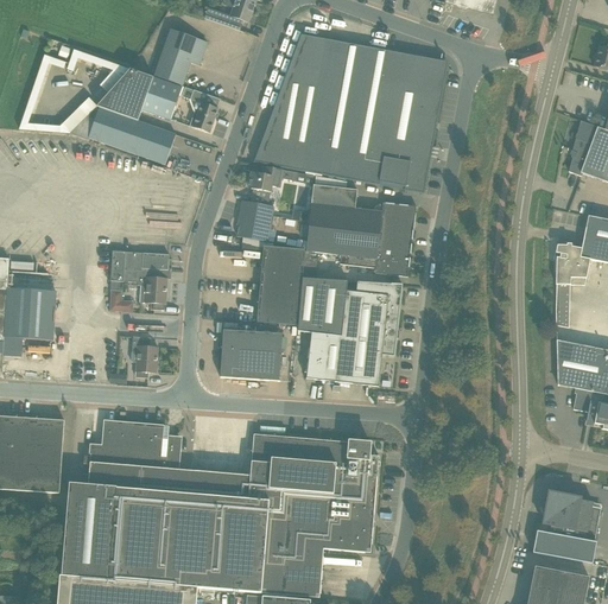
[(225,0),(225,2),(234,6),(232,14),(238,17),(248,20),(254,2),(252,1),(252,0),(225,0)]
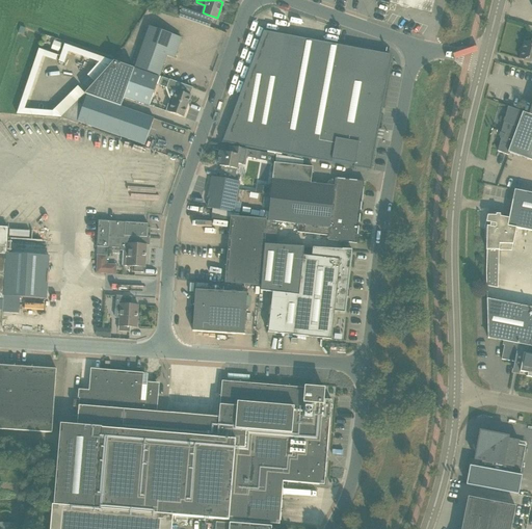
[(392,0),(430,9),(432,0),(392,0)]
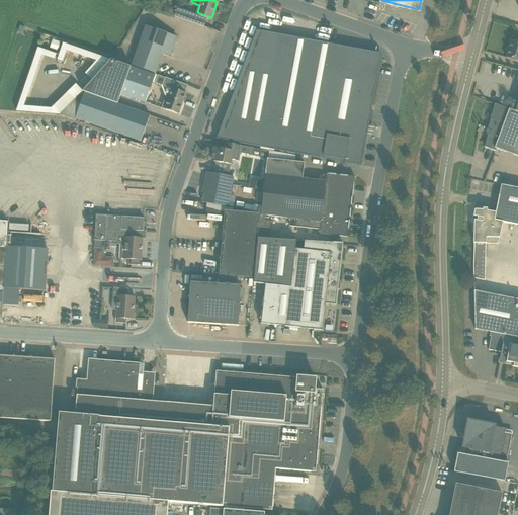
[(177,5),(174,13),(182,16),(185,8),(177,5)]
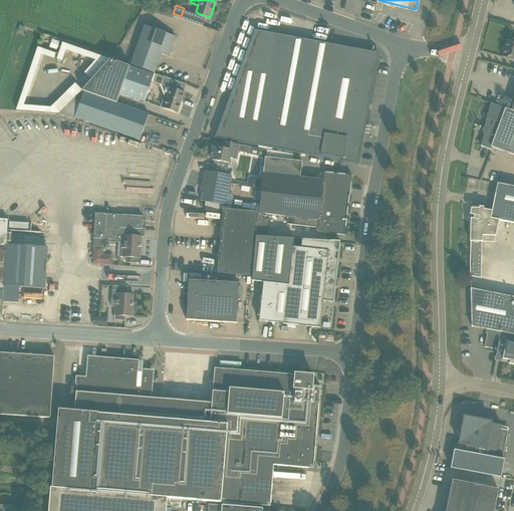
[(175,34),(166,31),(145,23),(131,62),(154,70),(161,51),(169,54),(170,51),(168,50),(169,48),(170,49),(175,34)]
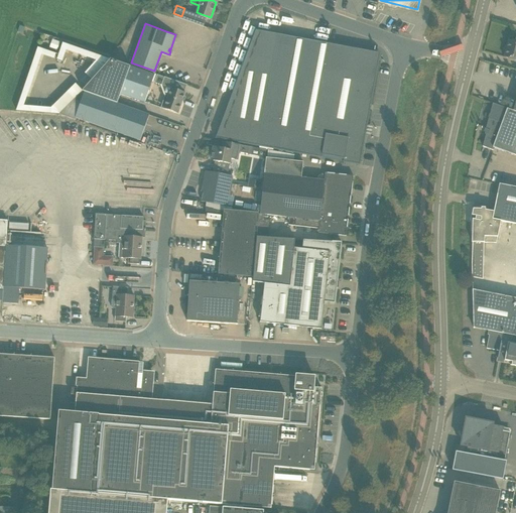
[(279,33),(262,30),(221,139),(258,145),(259,141),(290,147),(310,39),(279,33)]
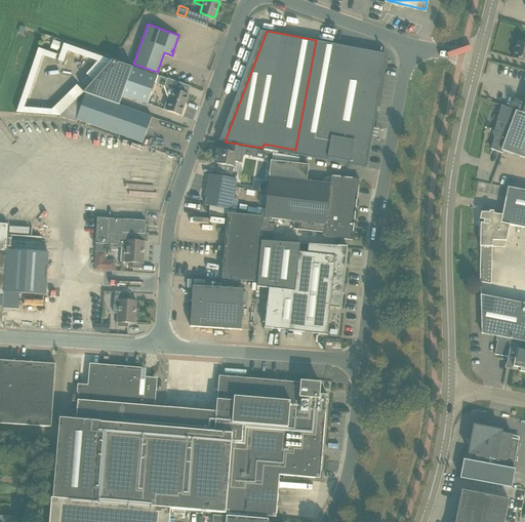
[(50,46),(57,48),(61,40),(53,38),(50,46)]
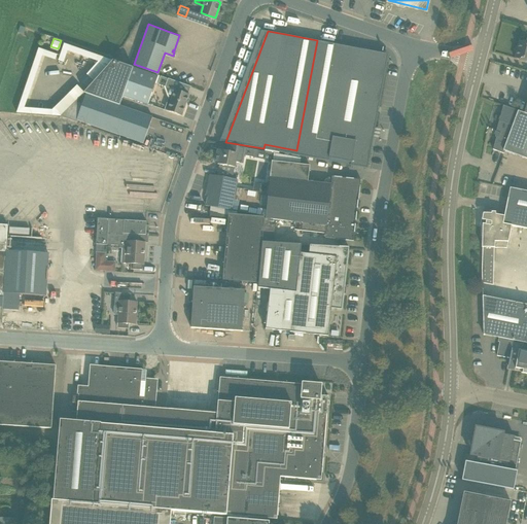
[(526,39),(519,38),(515,56),(526,59),(526,39)]
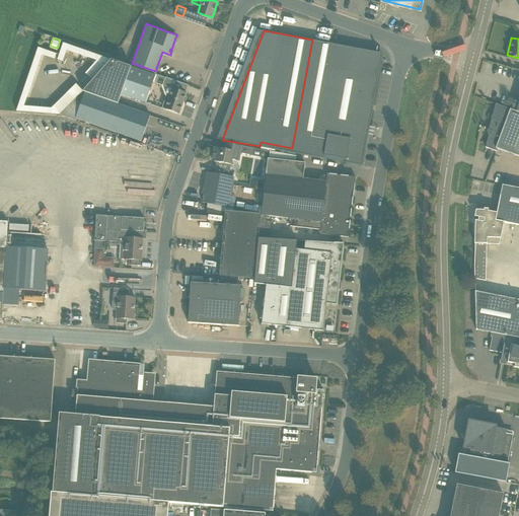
[(372,51),(312,40),(292,148),(323,154),(322,156),(346,160),(346,158),(360,160),(378,59),(372,51)]
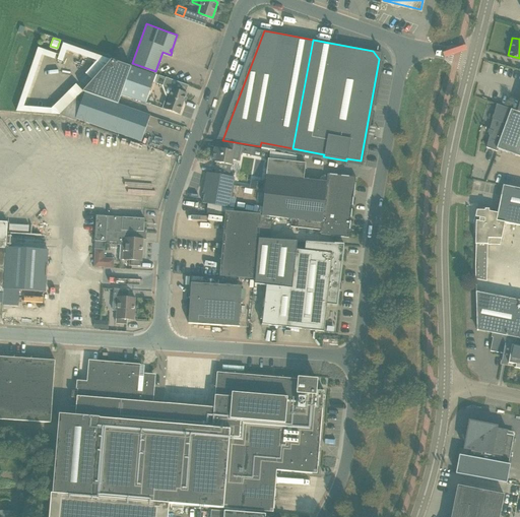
[(35,48),(19,105),(57,115),(83,86),(75,80),(50,107),(27,101),(42,52),(55,56),(57,50),(39,45),(35,48)]
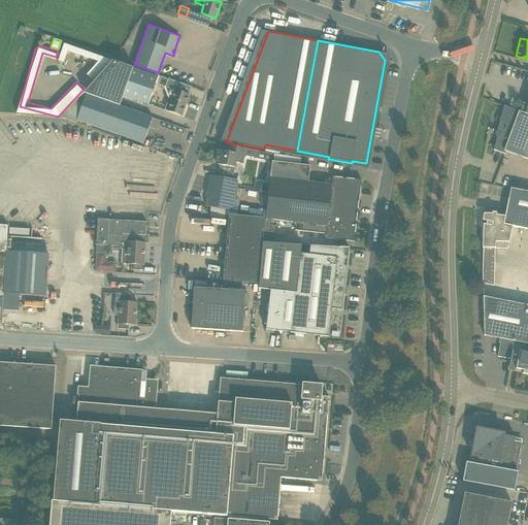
[(85,91),(120,102),(121,100),(123,94),(138,99),(147,102),(155,80),(158,74),(147,70),(126,62),(112,58),(87,89),(85,91)]
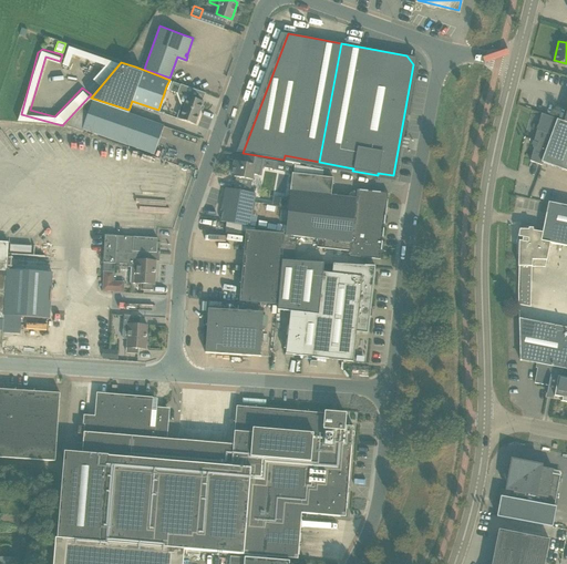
[(179,116),(196,122),(204,99),(202,99),(205,90),(181,81),(179,83),(169,80),(166,86),(177,90),(187,94),(179,116)]
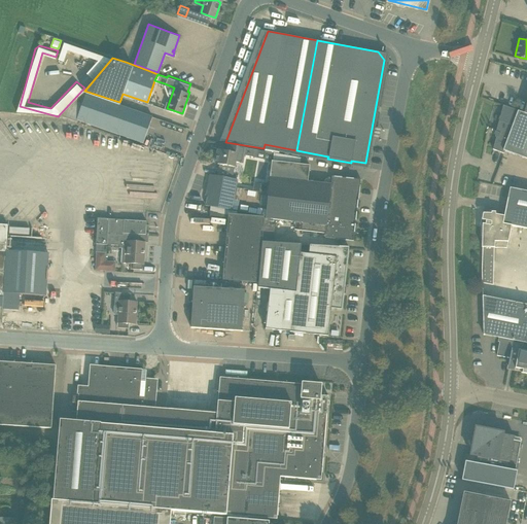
[(119,103),(119,102),(84,91),(60,113),(76,119),(77,117),(143,141),(152,114),(119,103)]
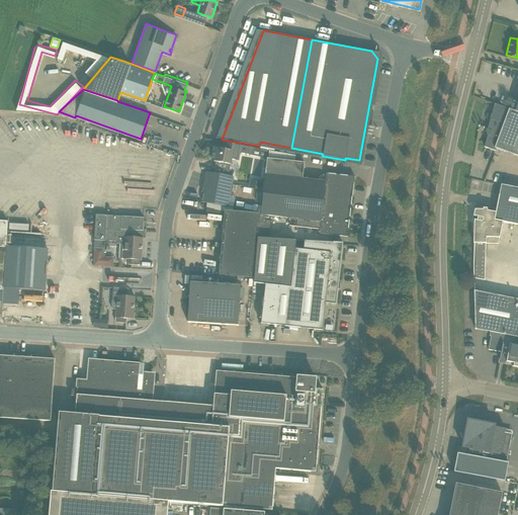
[(485,144),(495,148),(496,146),(517,154),(517,109),(494,101),(491,115),(488,126),(491,127),(490,132),(488,131),(485,144)]
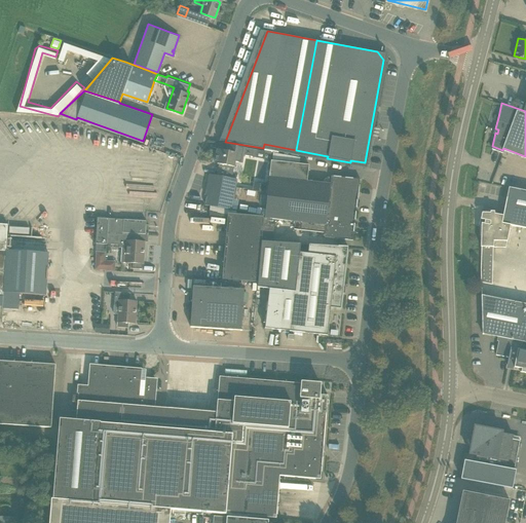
[(217,174),(231,176),(235,160),(242,161),(243,153),(252,155),(253,153),(256,154),(257,148),(237,144),(227,142),(227,143),(229,143),(228,149),(217,147),(215,160),(219,161),(217,174)]
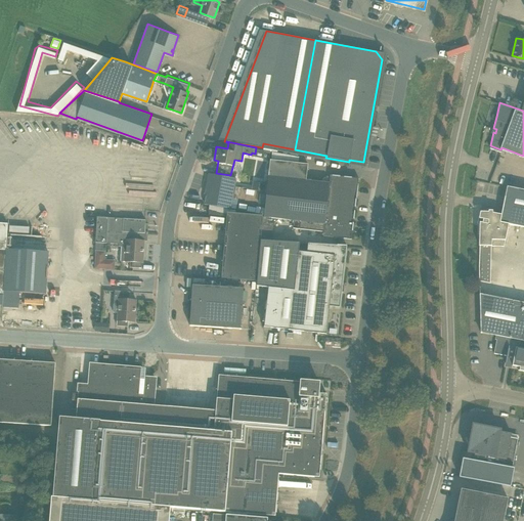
[(295,217),(353,224),(358,176),(332,173),(331,180),(308,178),(309,162),(270,158),(265,214),(267,214),(295,217)]
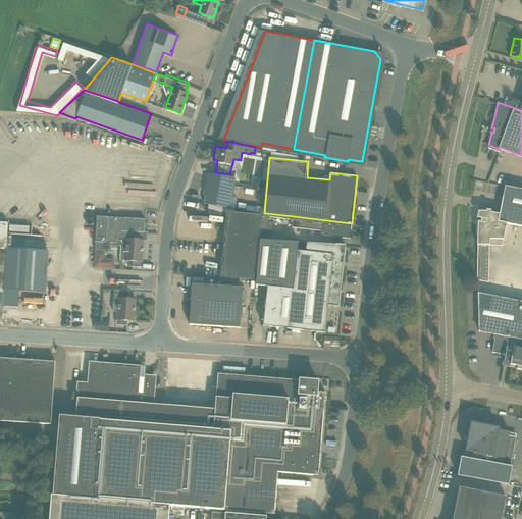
[(236,176),(229,174),(215,172),(207,170),(203,191),(205,191),(204,201),(209,202),(226,205),(230,206),(236,176)]
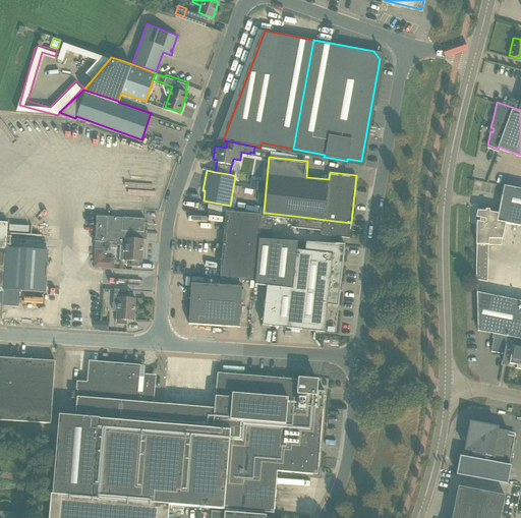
[(251,178),(250,186),(263,188),(265,181),(251,178)]
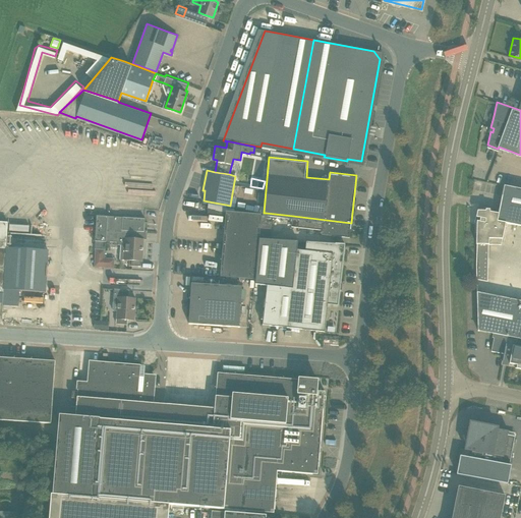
[(520,186),(504,183),(498,211),(489,210),(489,207),(485,207),(485,209),(477,209),(476,215),(480,216),(479,219),(477,219),(476,242),(488,242),(501,243),(502,235),(505,221),(520,223),(520,186)]
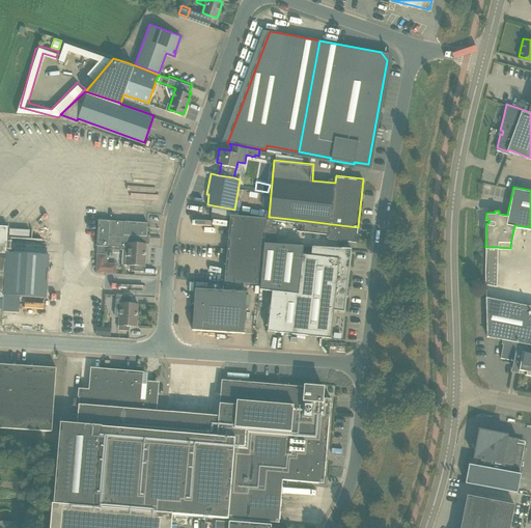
[(213,205),(212,217),(229,218),(230,213),(230,209),(213,205)]
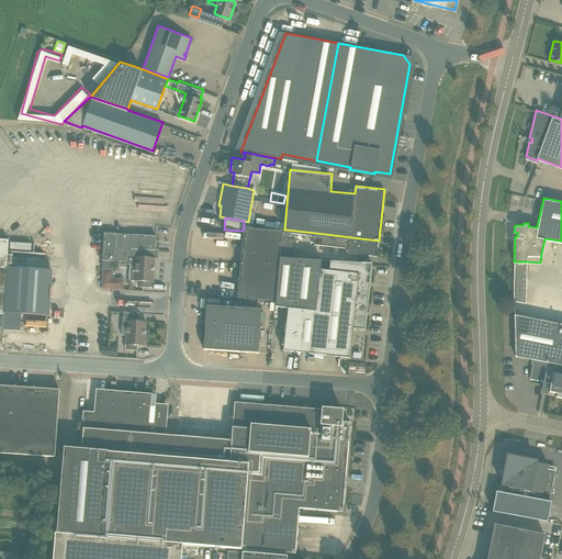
[(240,260),(280,264),(281,256),(279,255),(281,228),(244,225),(243,231),(240,260)]
